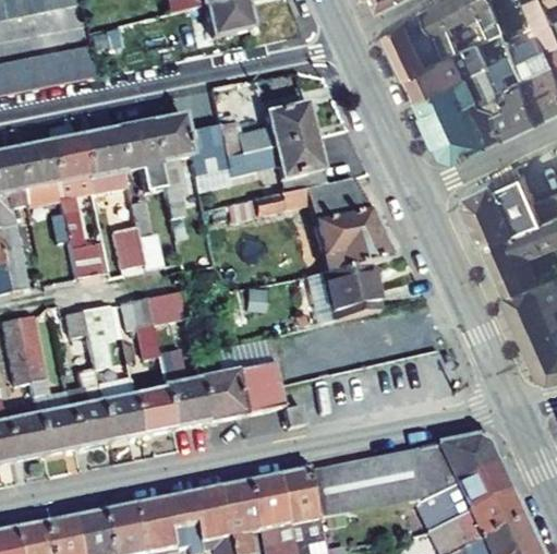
[(0,0),(0,19),(10,16),(7,0),(0,0)]
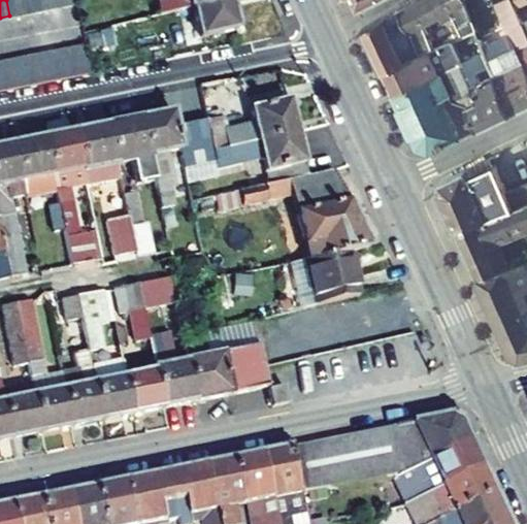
[(6,0),(9,15),(23,13),(20,0),(6,0)]
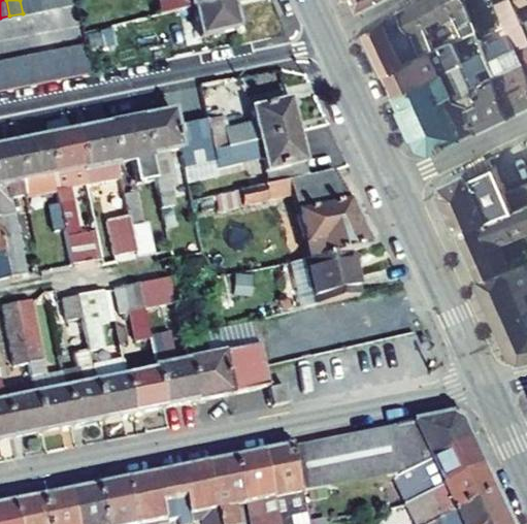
[(20,0),(23,13),(36,10),(34,0),(20,0)]
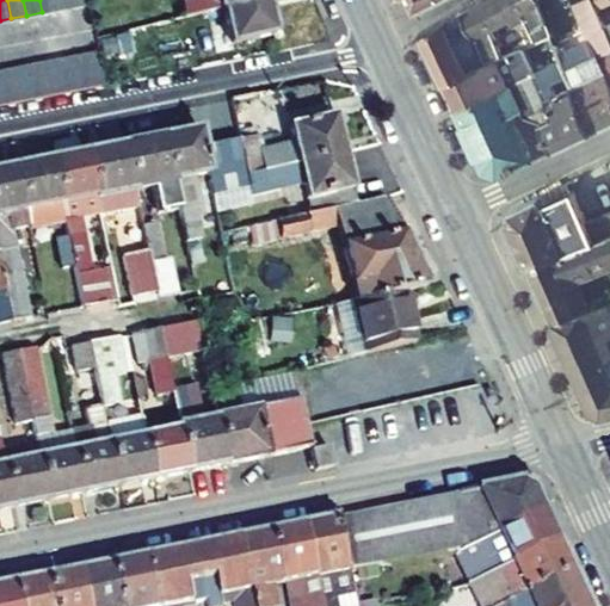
[(39,0),(42,12),(57,8),(55,0),(39,0)]
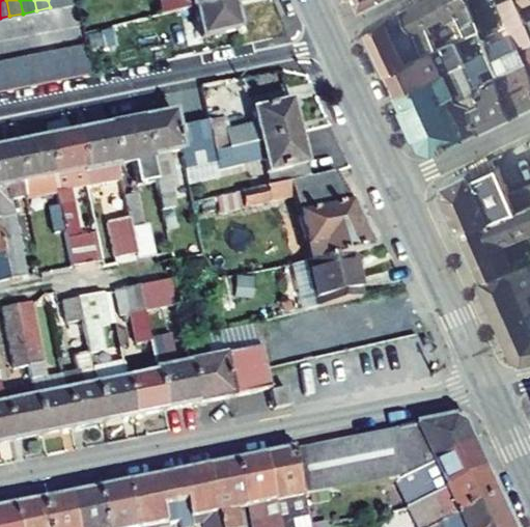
[(158,0),(161,11),(194,3),(207,0),(158,0)]
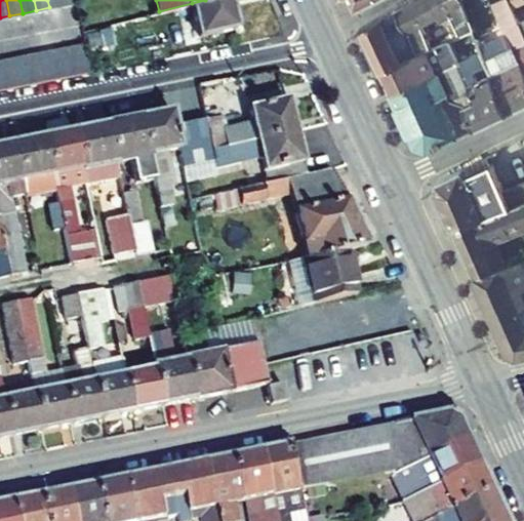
[(205,0),(192,3),(199,34),(237,26),(230,0),(205,0)]
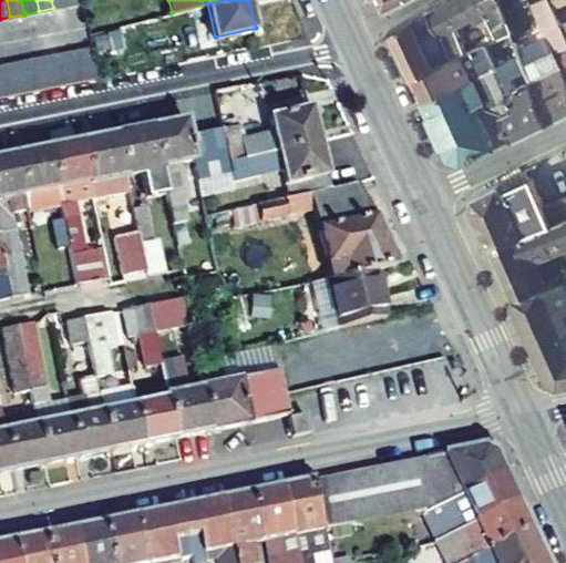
[(487,12),(494,26),(511,18),(504,0),(439,0),(429,6),(453,52),(466,47),(456,21),(473,12),(477,18),(487,12)]
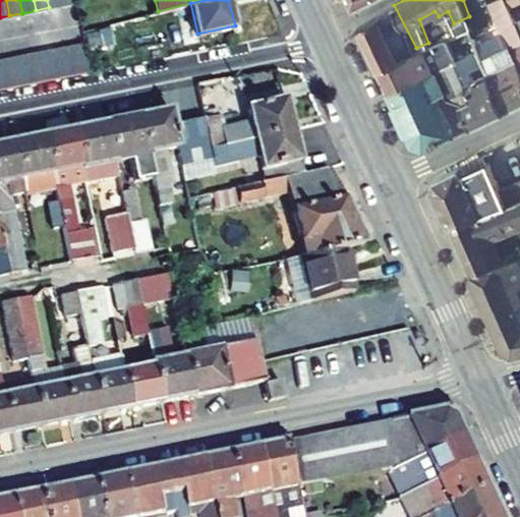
[(380,65),(416,48),(394,5),(360,23),(380,65)]
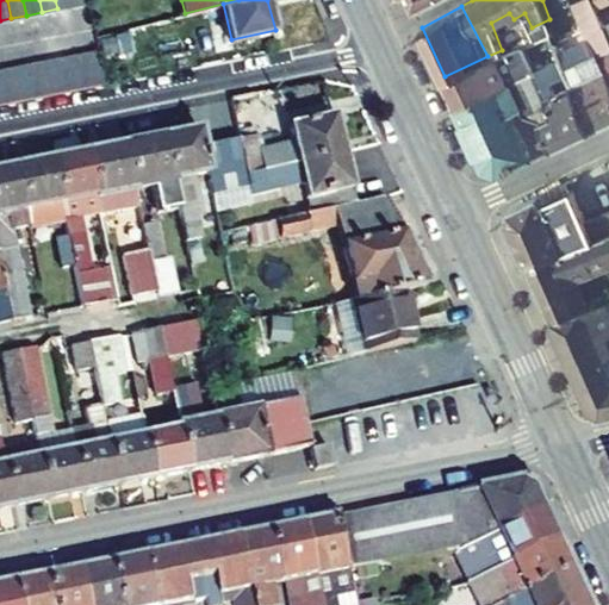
[(597,50),(566,64),(592,125),(608,117),(608,27),(606,20),(600,8),(583,16),(597,50)]
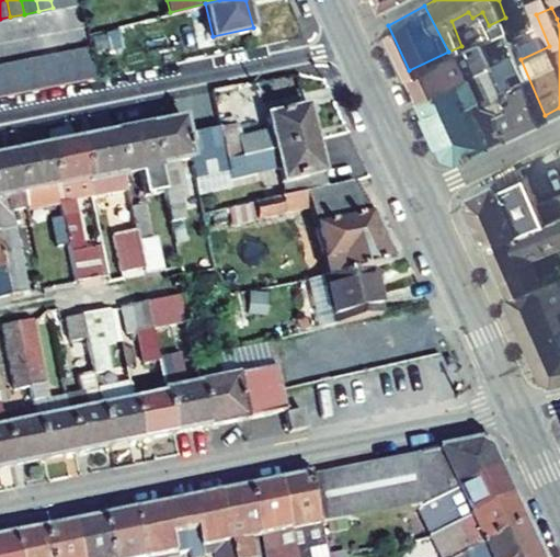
[(494,33),(509,26),(505,18),(489,25),(492,33),(494,33)]
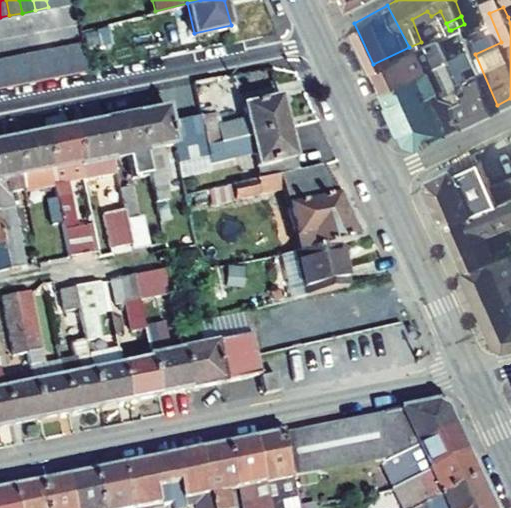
[(423,53),(455,39),(451,30),(449,30),(421,42),(409,47),(373,64),(384,87),(430,67),(429,66),(423,53)]
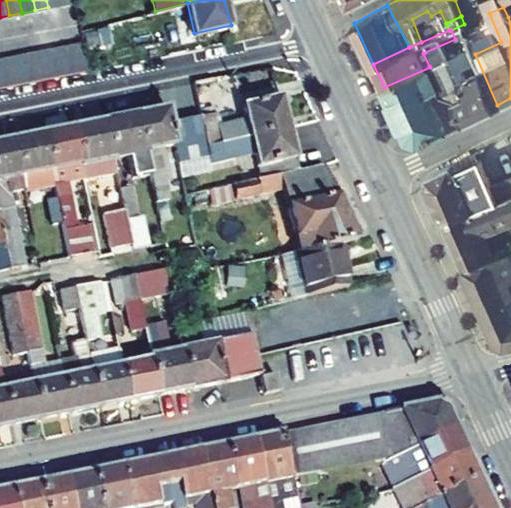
[(87,69),(82,41),(68,44),(74,72),(87,69)]
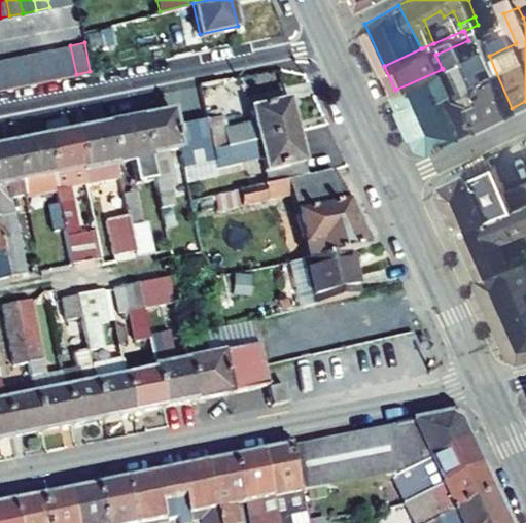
[(76,74),(70,45),(58,47),(63,76),(76,74)]
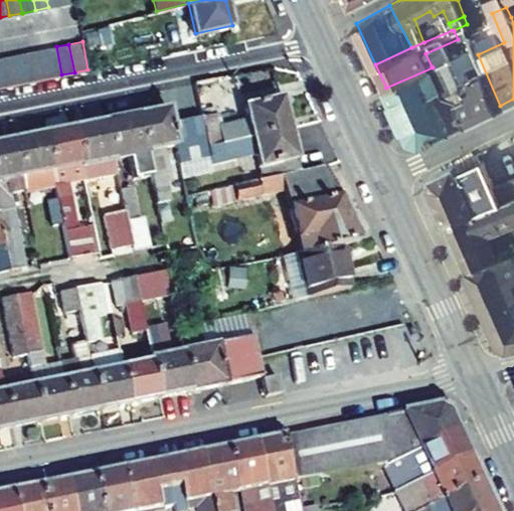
[(61,74),(56,46),(43,49),(48,77),(61,74)]
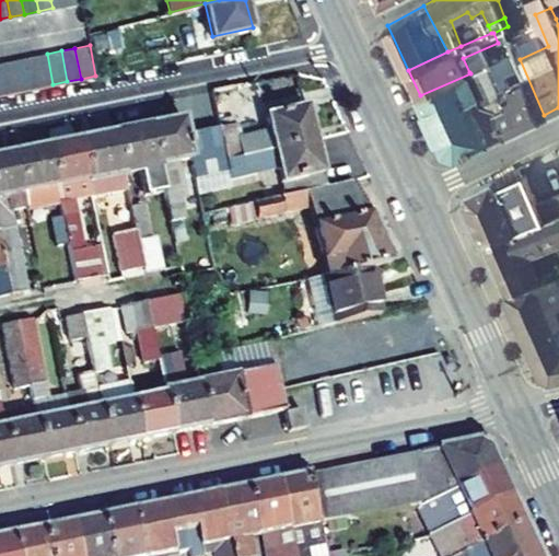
[(516,50),(491,62),(510,102),(500,107),(511,131),(544,115),(520,59),(516,50)]
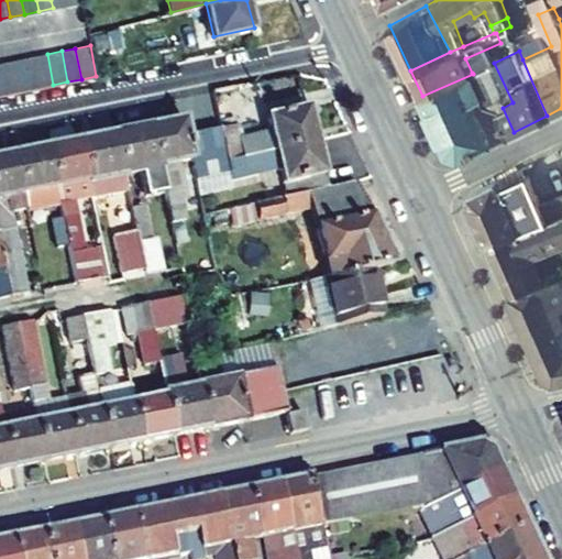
[(53,85),(47,54),(33,57),(39,87),(53,85)]
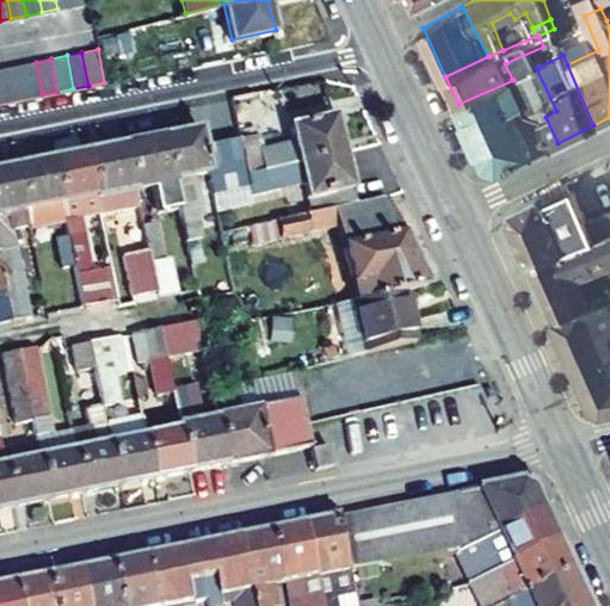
[(42,94),(36,62),(20,65),(26,98),(42,94)]
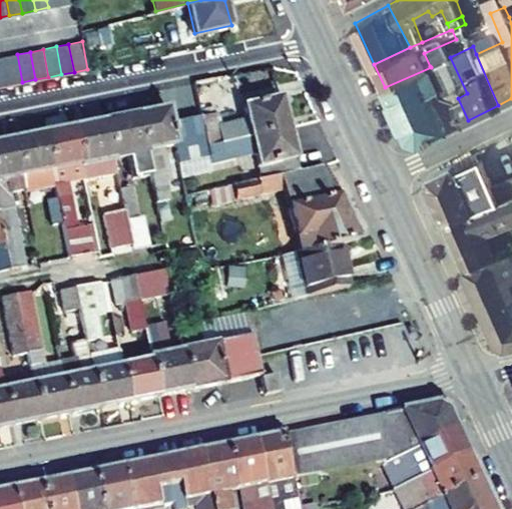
[(22,82),(17,54),(4,57),(9,84),(22,82)]
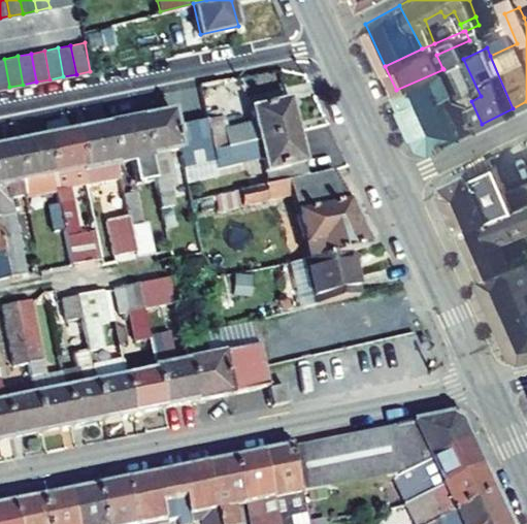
[(0,89),(9,87),(4,59),(0,59),(0,89)]
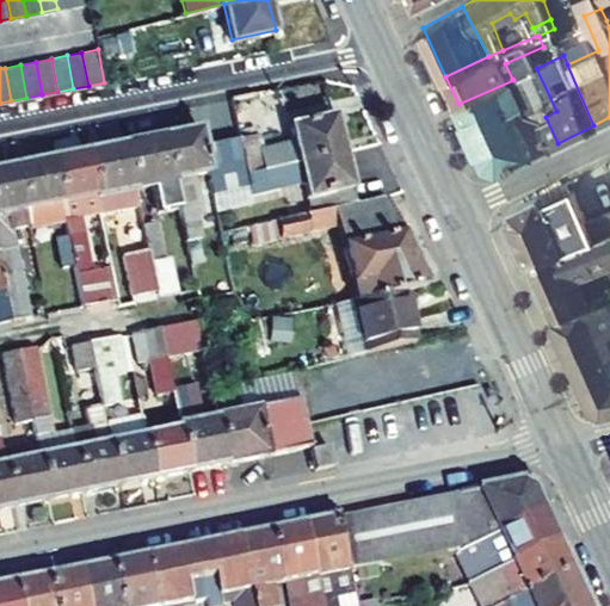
[(546,117),(556,111),(536,68),(525,73),(530,85),(499,99),(509,123),(475,140),(487,165),(500,169),(534,154),(513,109),(523,104),(525,111),(546,117)]
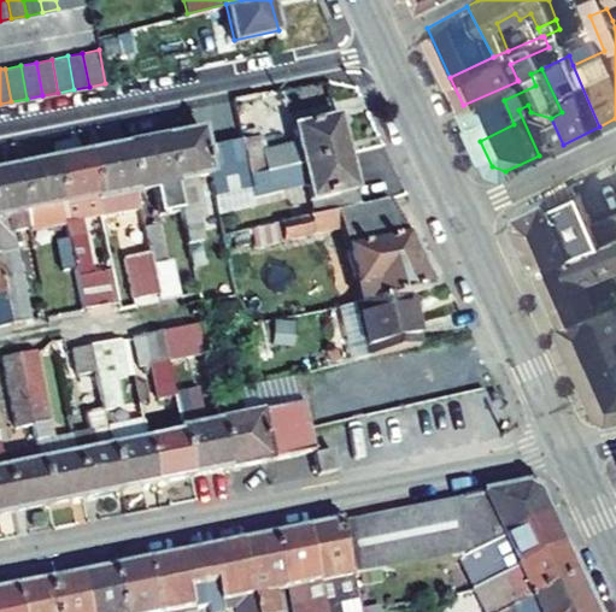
[(535,86),(531,74),(517,80),(518,81),(463,105),(480,141),(514,124),(504,100),(535,86)]
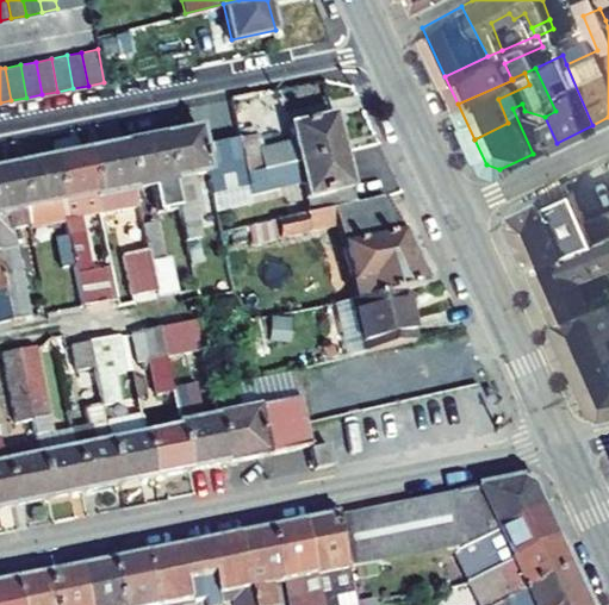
[(261,130),(254,91),(230,95),(238,135),(258,131),(261,130)]
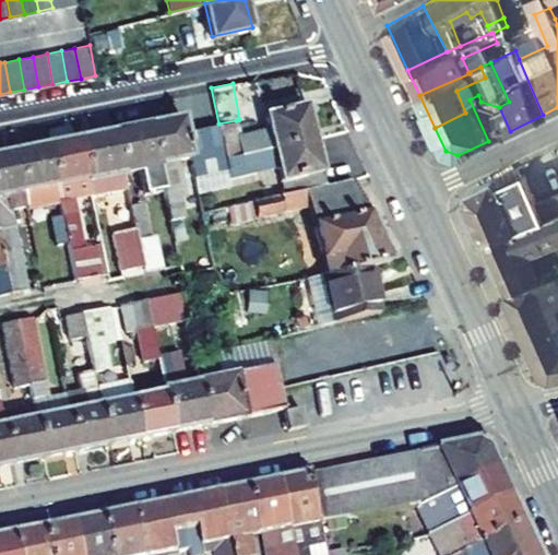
[(226,156),(313,137),(306,103),(264,113),(268,127),(239,133),(236,120),(218,124),(218,125),(226,156)]
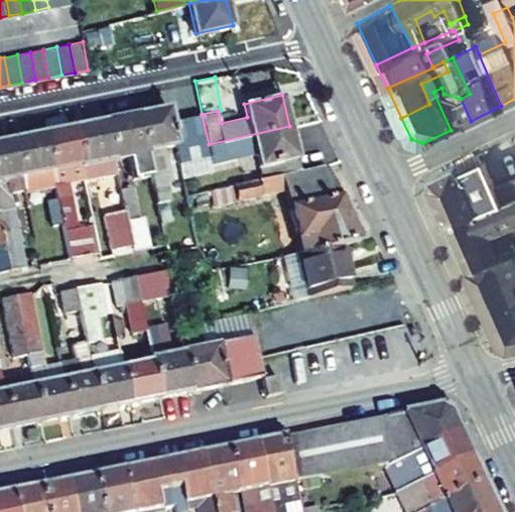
[(202,115),(171,120),(168,106),(139,112),(150,167),(157,202),(169,199),(165,178),(169,177),(163,145),(175,142),(180,164),(211,157),(209,144),(202,115)]
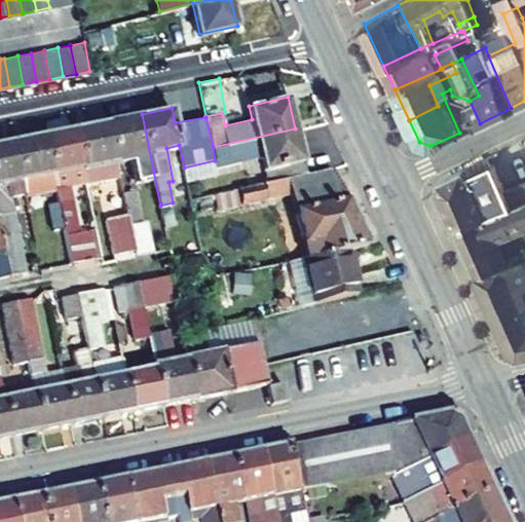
[(109,120),(116,158),(130,155),(135,175),(153,171),(142,114),(109,120)]
